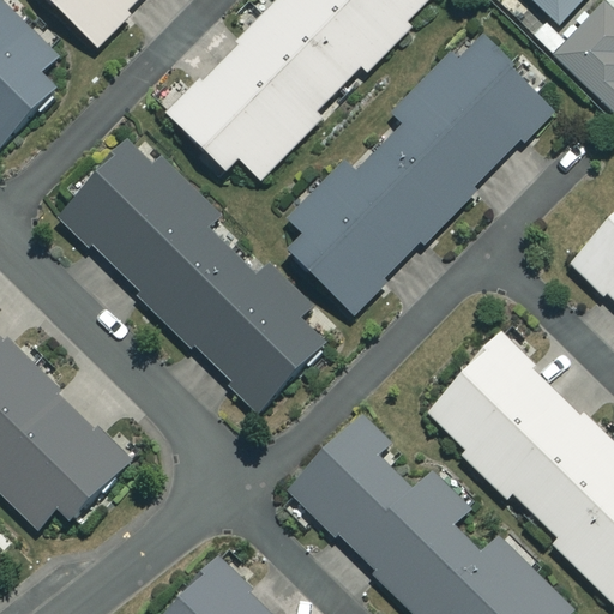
[(44,0),(96,48),(142,0),(44,0)]
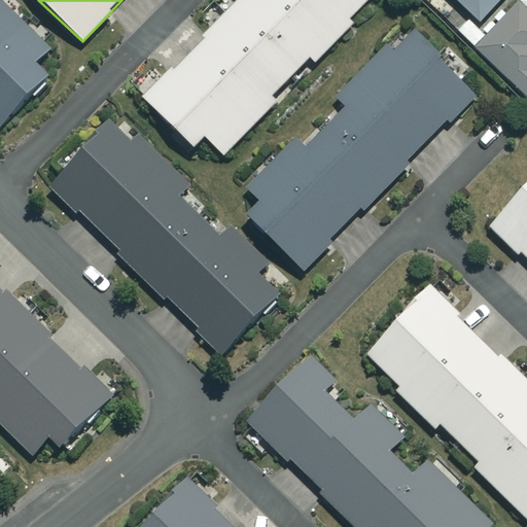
[(369,0),(241,0),(142,99),(191,149),(204,138),(222,156),(276,103),(271,98),(309,60),(314,64),(352,26),(347,22),(369,0)]
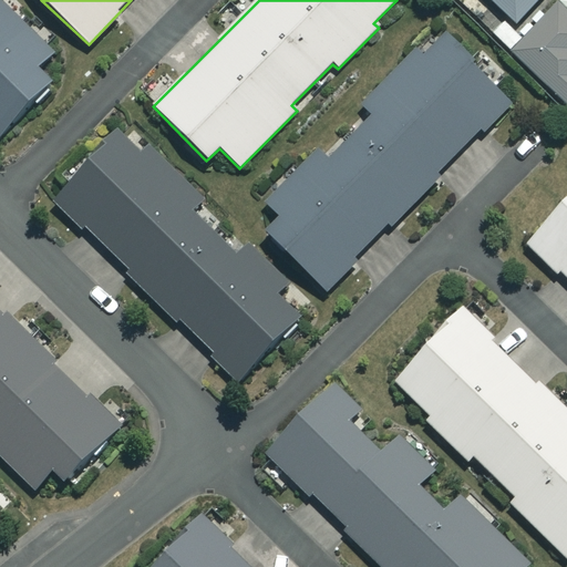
[(536,0),(488,0),(514,24),(536,0)]
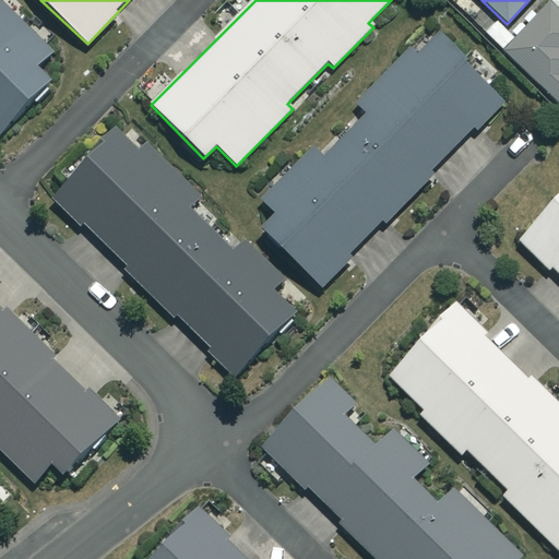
[(0,137),(50,83),(37,70),(54,52),(0,2),(0,137)]
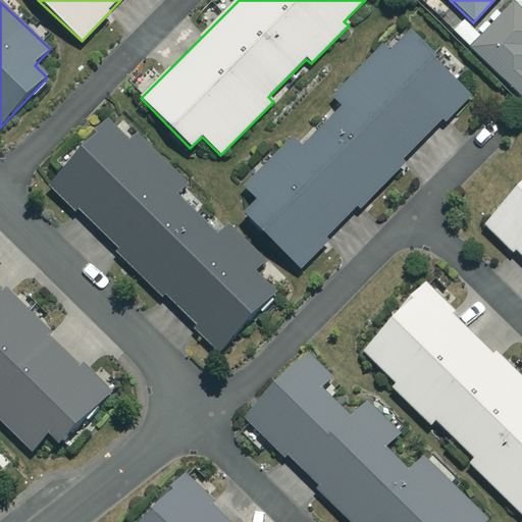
[(521,11),(513,3),(471,48),(521,97),(521,11)]
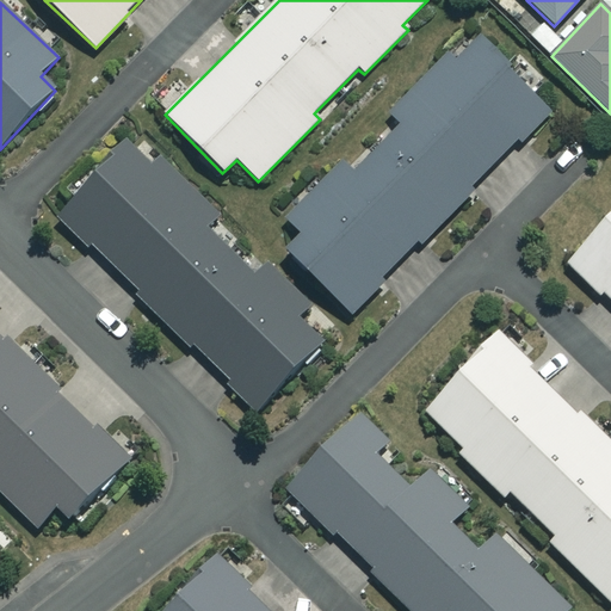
[(512,71),(476,37),(452,63),(445,57),(390,116),(399,123),(352,173),(339,161),(285,218),(301,233),(284,252),(351,313),(418,240),(421,244),(545,110),(508,75),(512,71)]
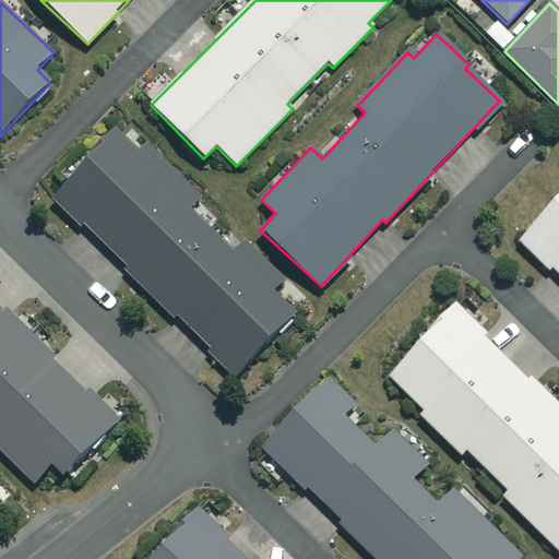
[(138,151),(115,130),(51,198),(130,271),(127,275),(236,376),(294,312),(273,294),(286,281),(245,241),(234,252),(187,210),(200,195),(144,144),(138,151)]
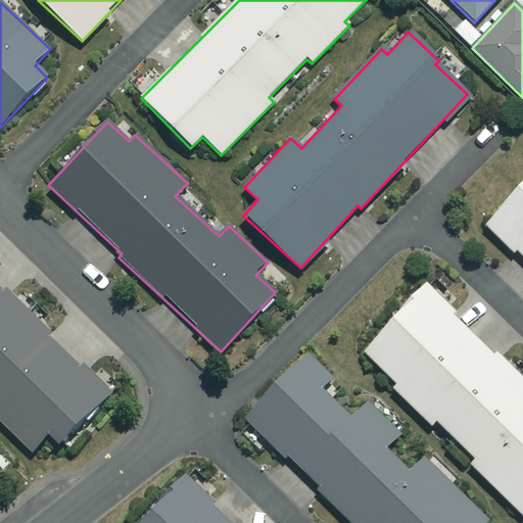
[(522,185),(485,224),(522,259),(522,185)]
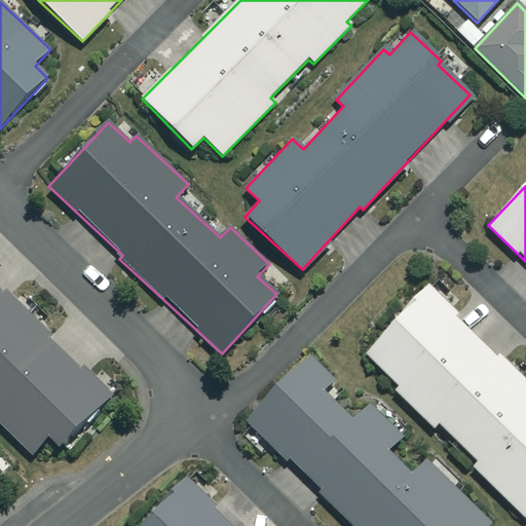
[(461,318),(427,287),(363,352),(398,386),(393,390),(434,428),(438,424),(477,461),(472,466),(525,520),(525,519),(525,381),(493,349),(490,352),(458,322),(461,318)]
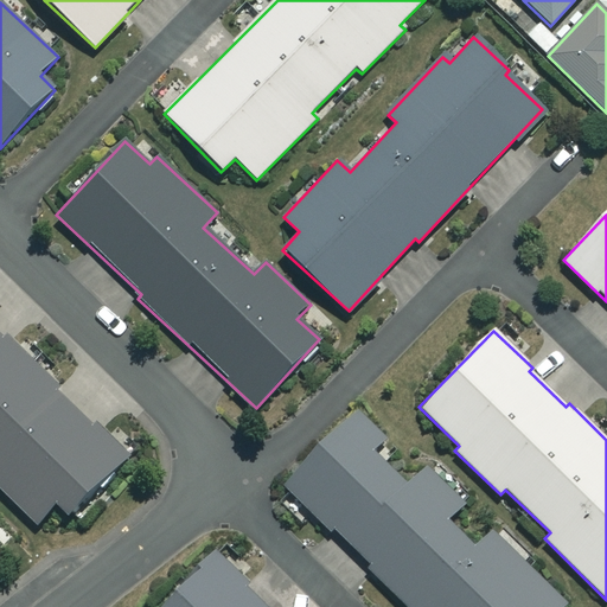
[(127,457),(0,334),(0,489),(37,524),(56,505),(69,518),(127,457)]
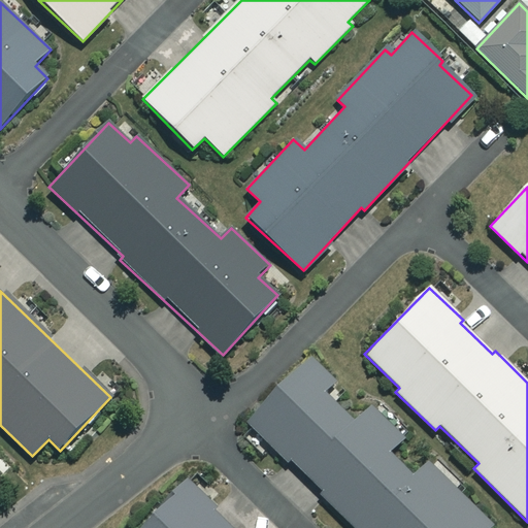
[(334,380),(311,358),(249,424),(357,527),(494,527),(427,463),(414,477),(390,454),(404,439),(371,407),(355,424),(322,393),(334,380)]
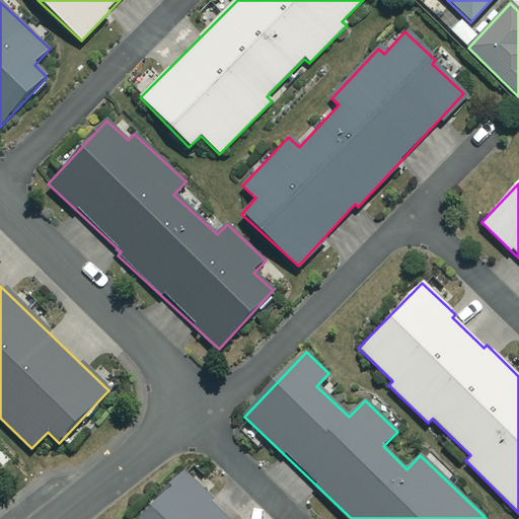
[(229,518),(182,473),(138,518),(229,518)]
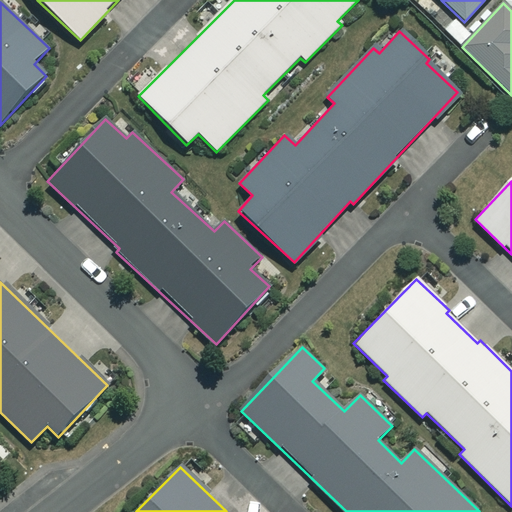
All buildings are outlined.
